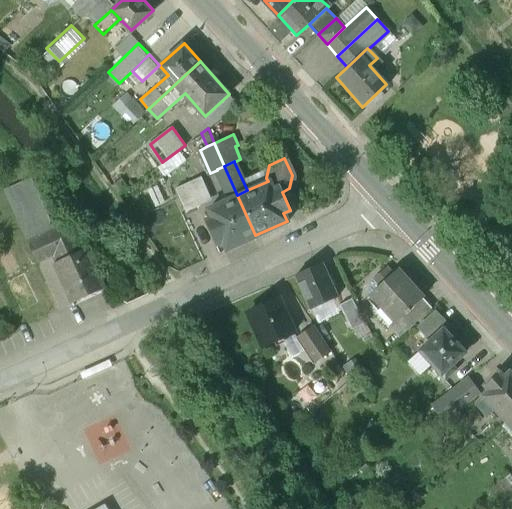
[(237,195),(224,166),(217,169),(217,170),(230,198),(237,195)]
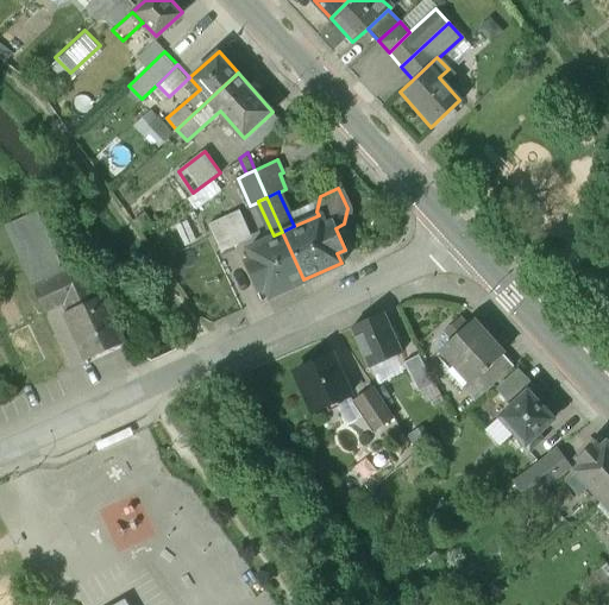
[(37,212),(5,226),(12,241),(45,227),(37,212)]
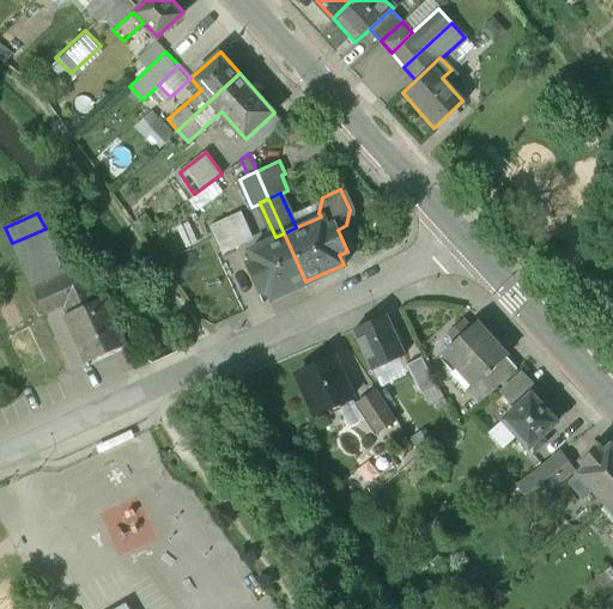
[(225,217),(210,223),(223,251),(238,244),(225,217)]
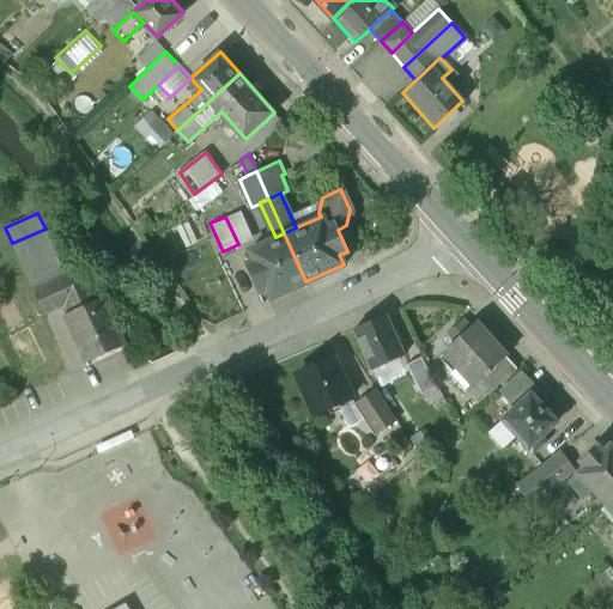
[(46,229),(12,243),(34,290),(66,274),(46,229)]
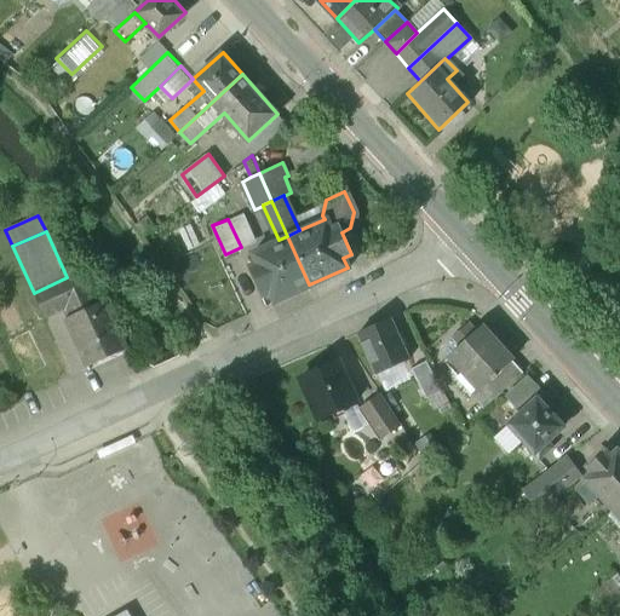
[(279,240),(251,252),(256,263),(248,266),(260,295),(269,292),(274,301),(309,285),(287,236),(279,240)]
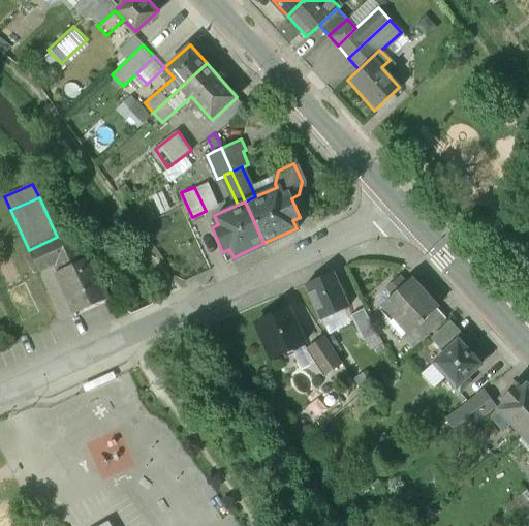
[(70,230),(57,237),(29,250),(38,271),(54,264),(57,271),(84,259),(70,230)]
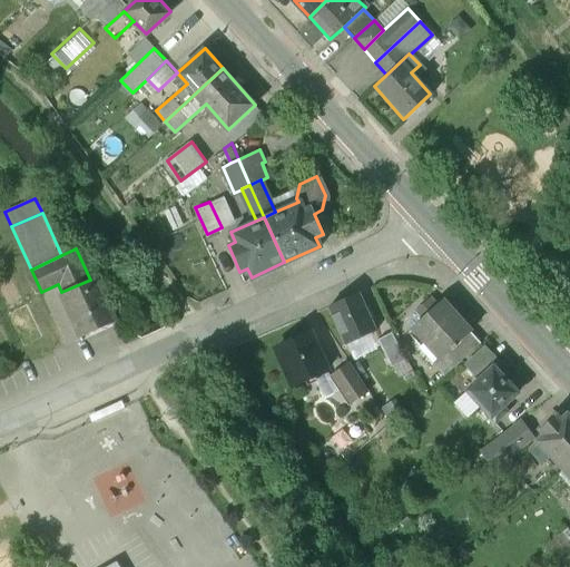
[(61,292),(60,293),(80,338),(117,321),(97,276),(90,280),(61,292)]
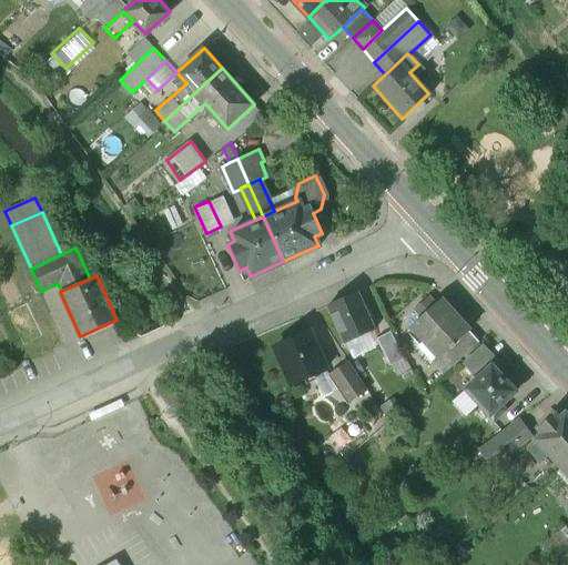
[(357,291),(327,304),(345,342),(374,329),(357,291)]
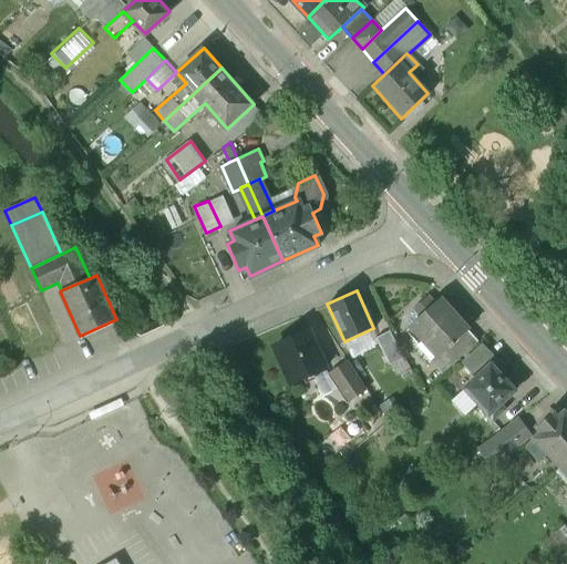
[(441,298),(434,304),(428,297),(423,301),(421,301),(418,305),(418,307),(415,309),(421,316),(410,325),(423,340),(424,341),(430,336),(442,349),(436,355),(439,356),(450,346),(451,346),(454,344),(453,342),(468,329),(441,298)]
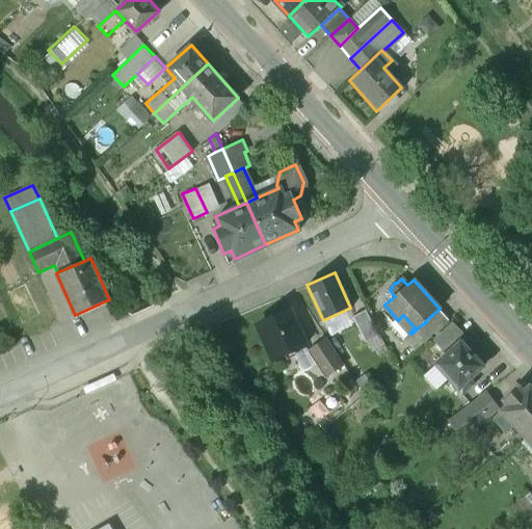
[(366,309),(352,315),(366,341),(379,335),(366,309)]
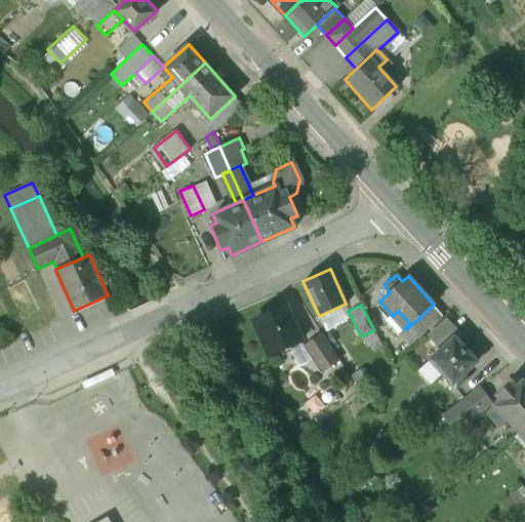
[(416,320),(406,329),(404,328),(399,332),(400,334),(409,344),(443,314),(434,305),(419,317),(420,318),(417,320),(416,320)]
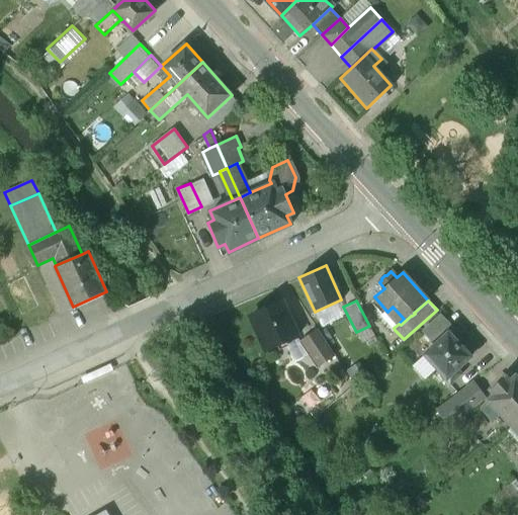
[(280,302),(247,315),(262,349),(295,335),(280,302)]
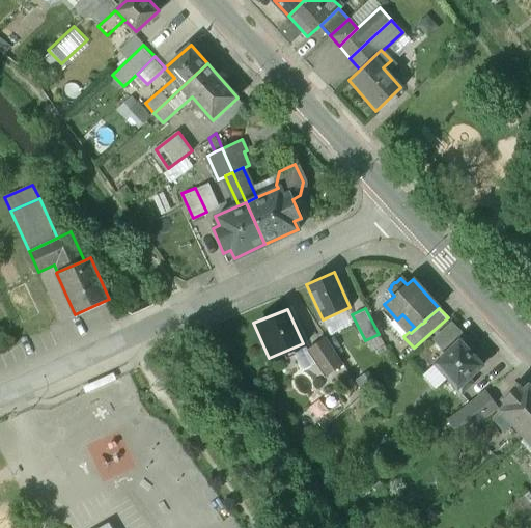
[(397,320),(396,318),(387,327),(400,341),(404,338),(403,336),(409,332),(414,327),(402,314),(397,320)]
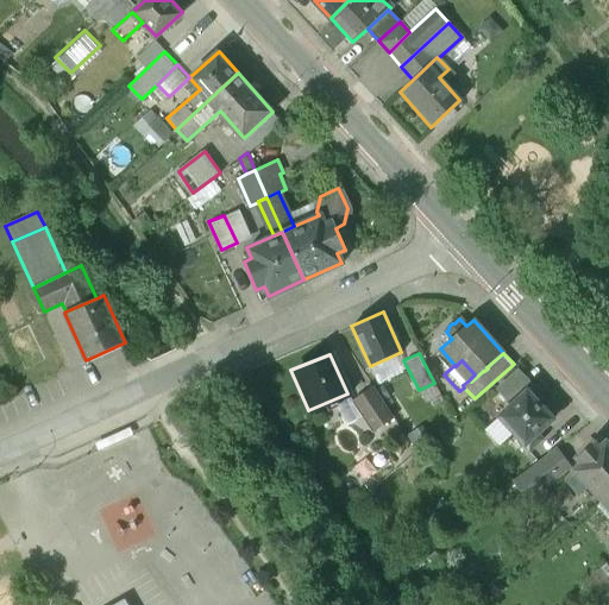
[(550,417),(525,390),(532,385),(518,370),(495,386),(510,403),(497,415),(522,443),(534,433),(542,424),(550,417)]
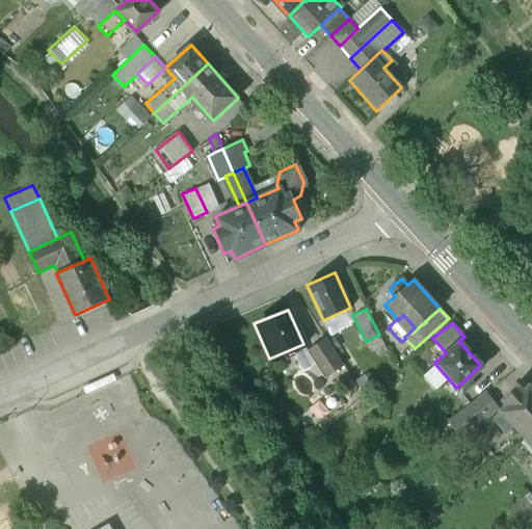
[(326,338),(308,350),(324,376),(343,363),(326,338)]
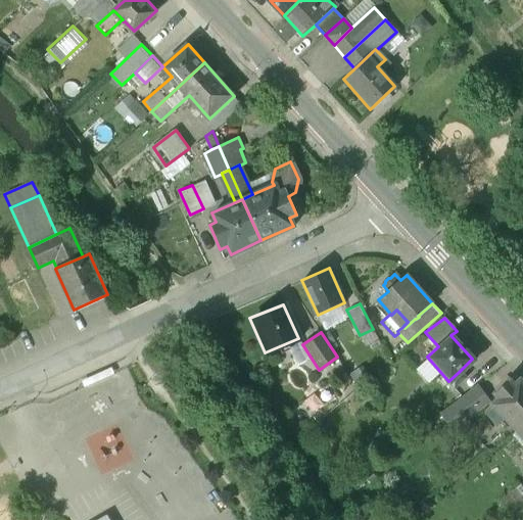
[(466,365),(459,372),(463,377),(471,370),(466,365)]
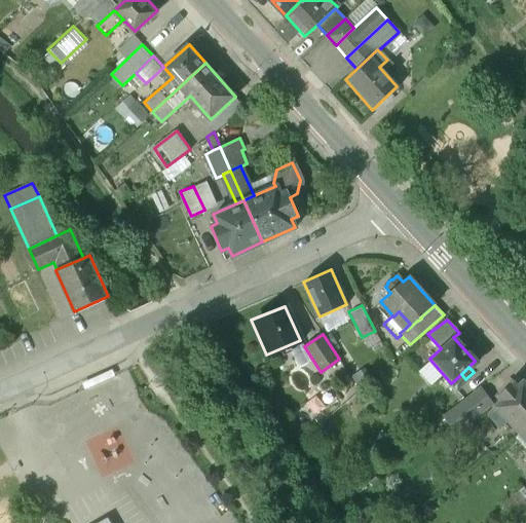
[(461,374),(451,383),(455,388),(465,379),(461,374)]
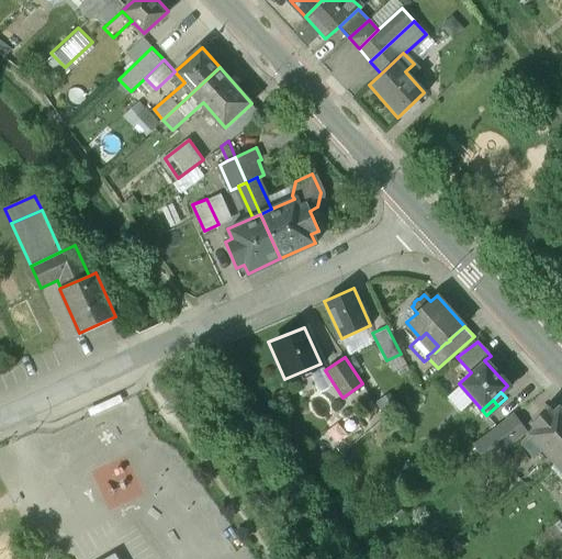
[(561,454),(561,410),(559,407),(552,414),(547,409),(531,423),(537,428),(530,434),(534,437),(525,445),(535,455),(542,447),(555,460),(561,454)]
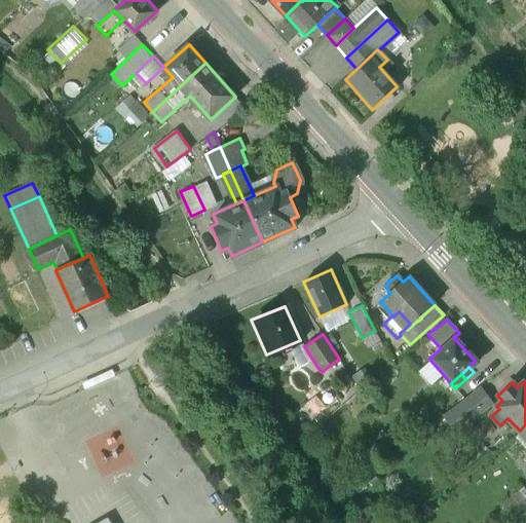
[(480,385),(443,414),(460,436),(475,425),(471,420),(493,403),(480,385)]
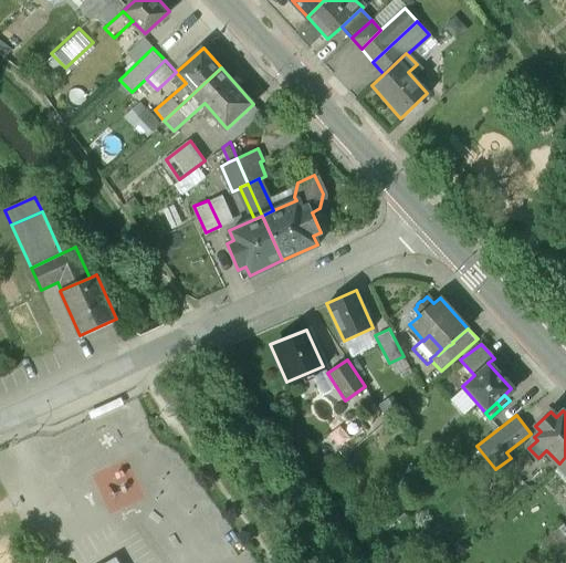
[(565,521),(546,539),(557,552),(565,544),(565,521)]
